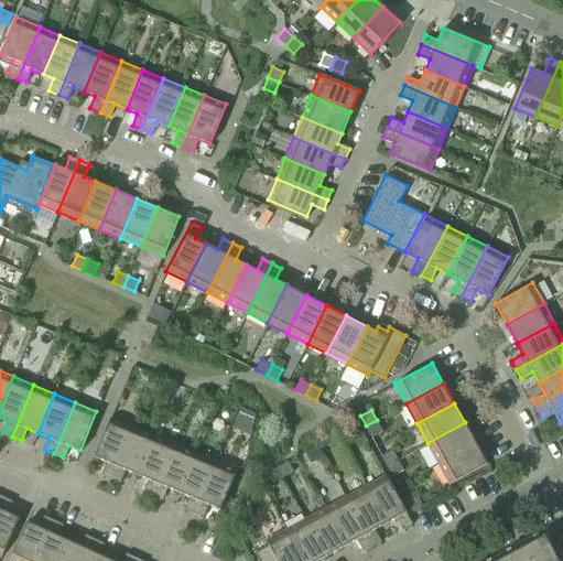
[(111,477),(132,425),(110,417),(95,456),(106,461),(101,473),(111,477)]
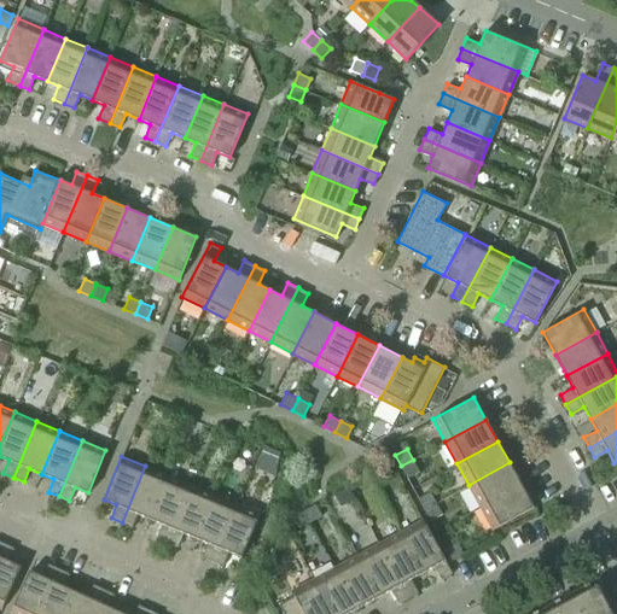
[(419,471),(413,460),(401,466),(407,478),(419,471)]
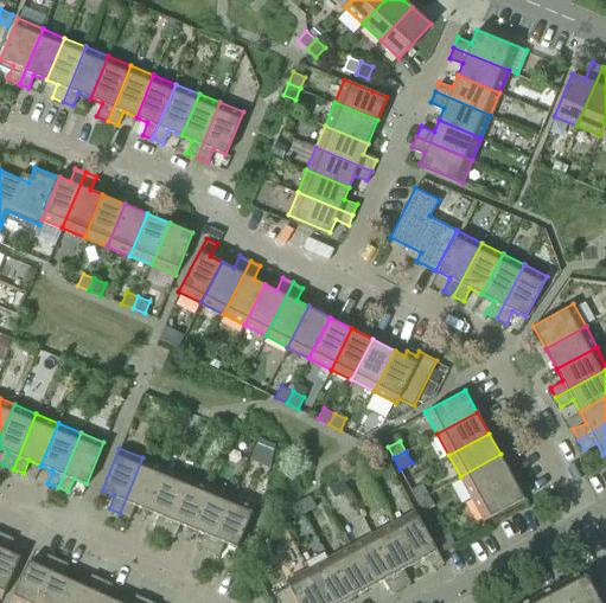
[(512,475),(501,454),(460,476),(472,498),(512,475)]
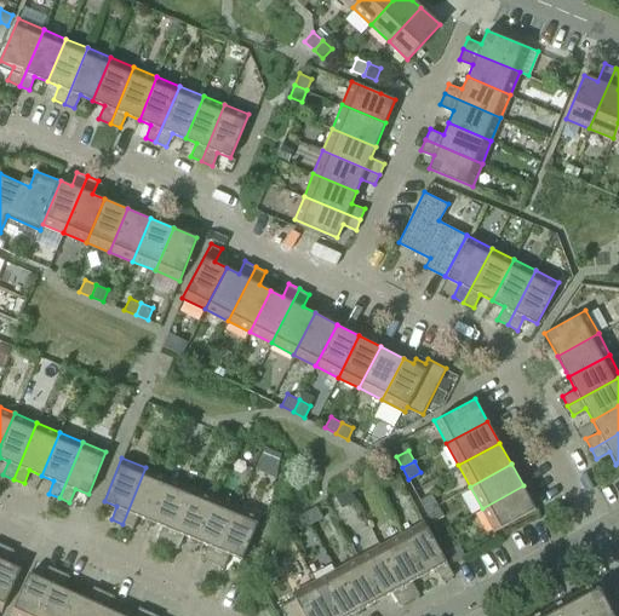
[(150,520),(168,477),(145,467),(122,524),(132,529),(138,516),(150,520)]
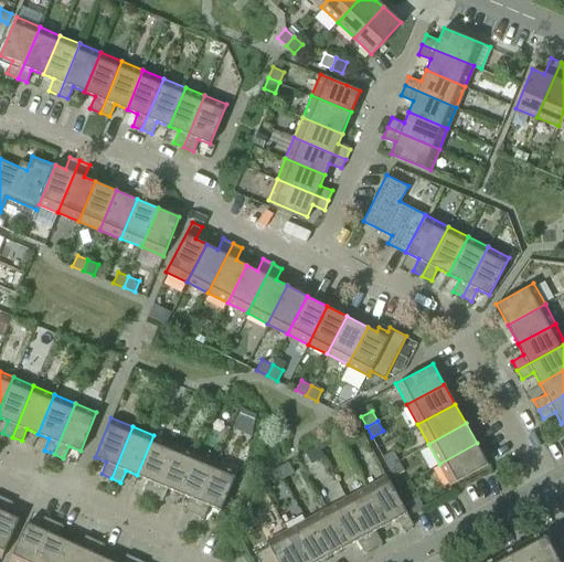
[(152,496),(174,444),(153,435),(137,475),(148,479),(144,491),(152,496)]
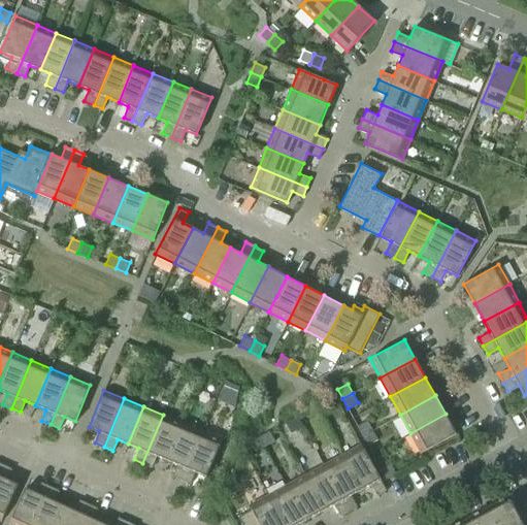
[(421,452),(456,433),(446,414),(410,433),(421,452)]
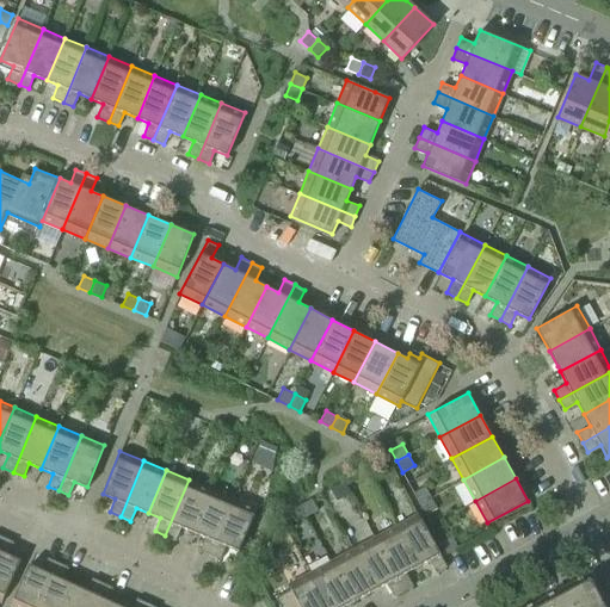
[(193,531),(210,489),(189,479),(165,536),(176,539),(182,526),(193,531)]
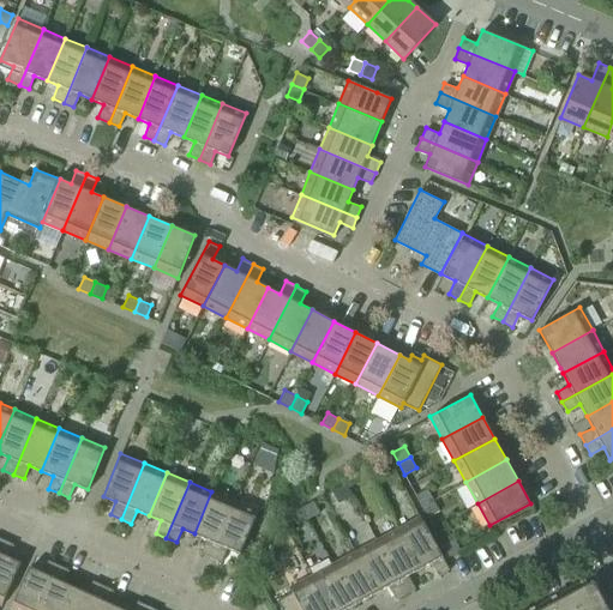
[(433,499),(427,488),(415,494),(421,505),(433,499)]
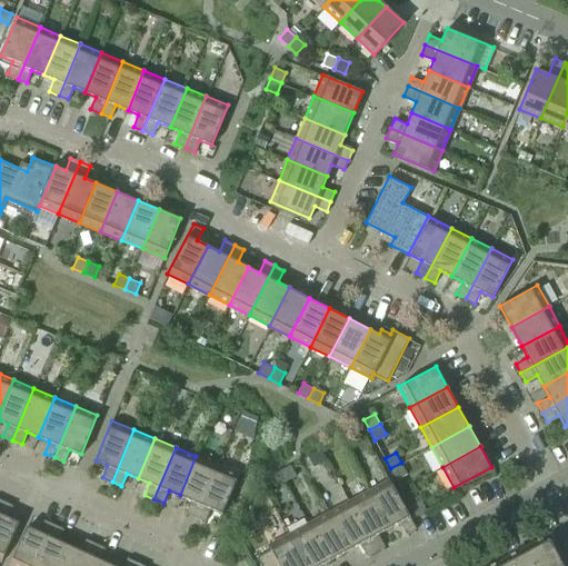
[(196,516),(217,465),(196,456),(180,495),(191,500),(186,513),(196,516)]
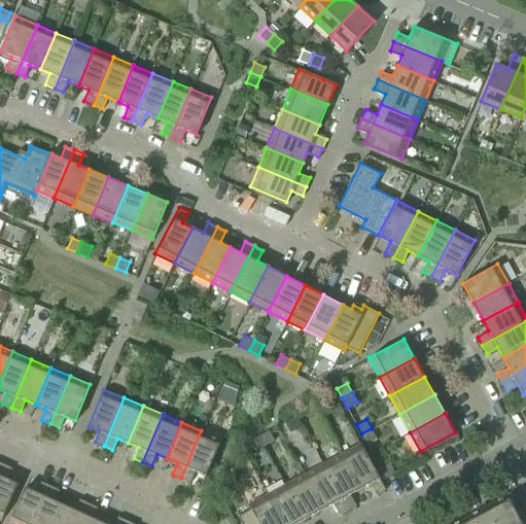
[(377,438),(372,428),(361,433),(367,444),(377,438)]
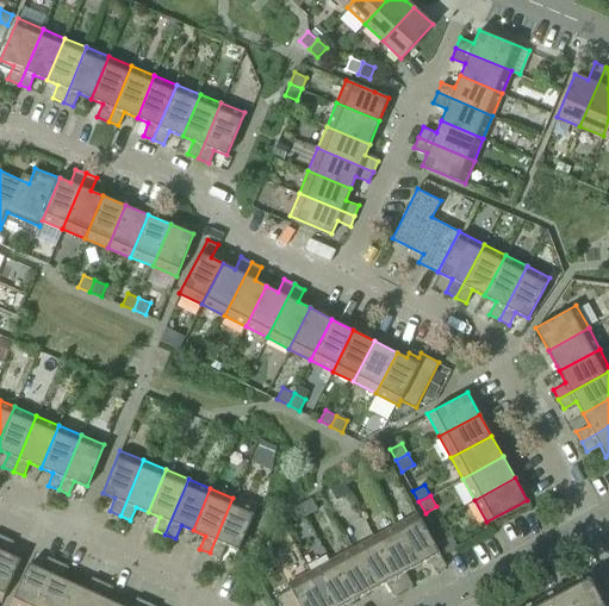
[(317,508),(311,497),(300,503),(306,514),(317,508)]
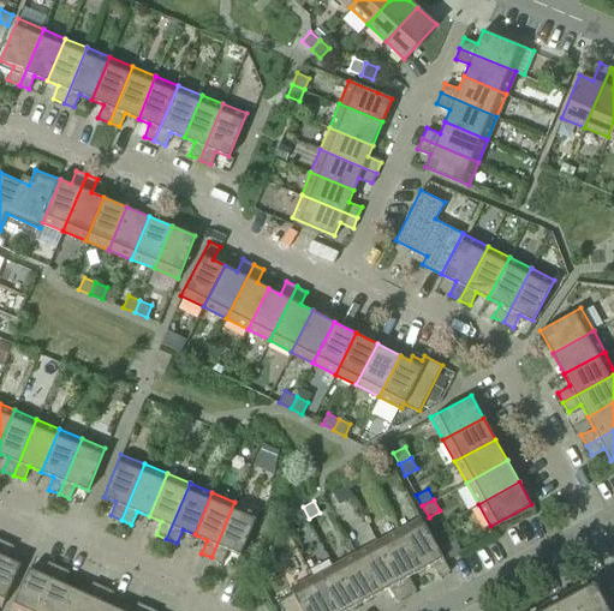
[(240,553),(258,511),(234,502),(212,557),(222,562),(227,549),(240,553)]
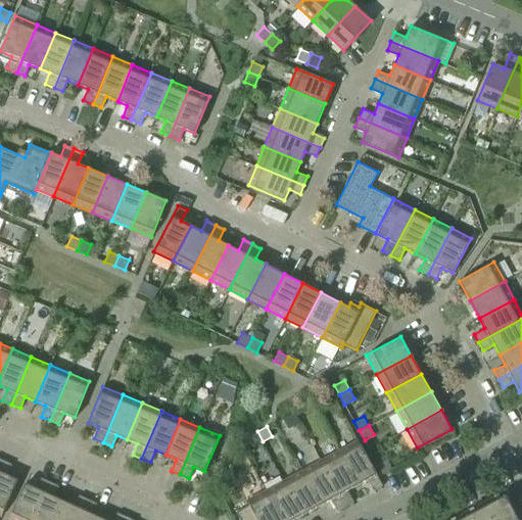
[(263,441),(257,431),(247,436),(253,446),(263,441)]
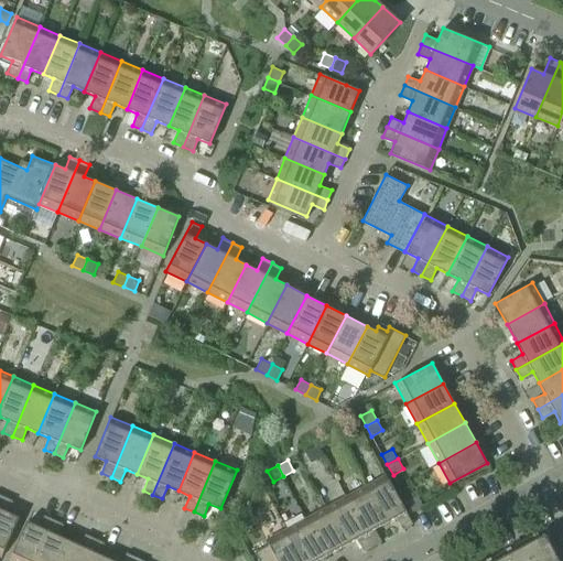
[(412,524),(386,474),(365,485),(386,522),(397,517),(402,529),(412,524)]
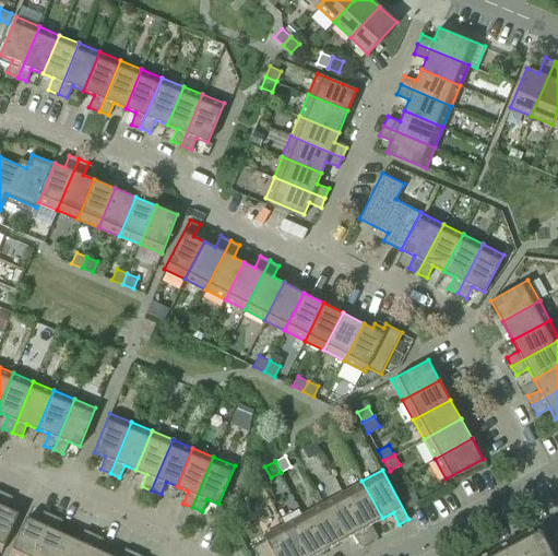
[(382,518),(361,481),(342,492),(369,541),(378,535),(371,524),(382,518)]
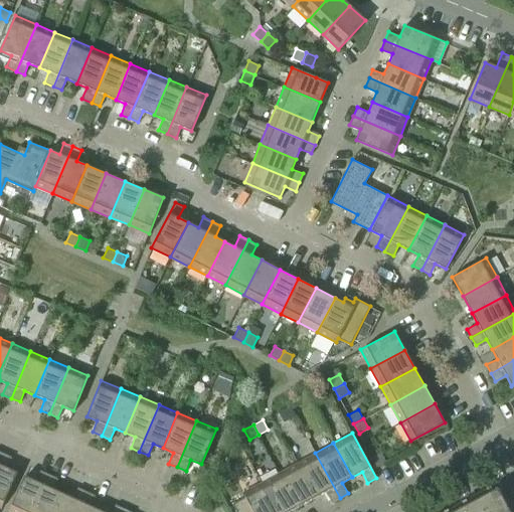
[(386,461),(381,452),(371,457),(376,466),(386,461)]
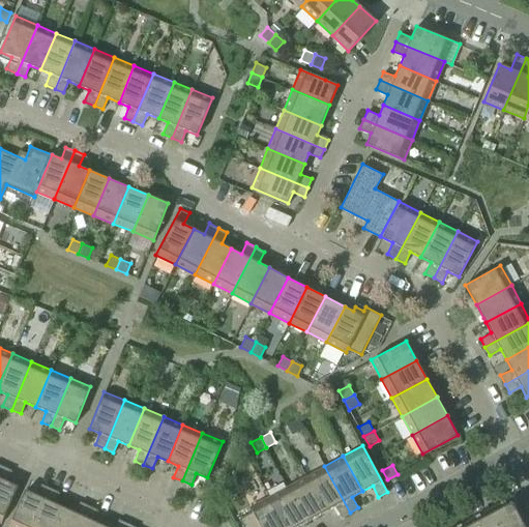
[(0,521),(1,522),(18,486),(6,481),(11,470),(3,466),(0,471),(0,521)]
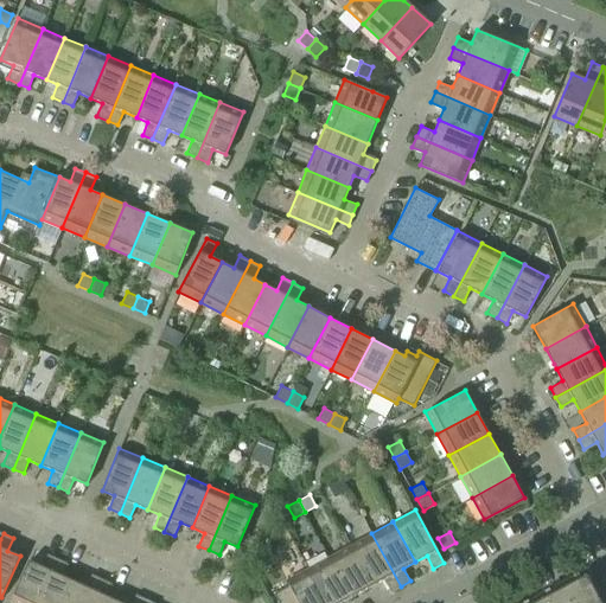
[(401,587),(371,533),(351,545),(372,585),(384,579),(390,591),(401,587)]
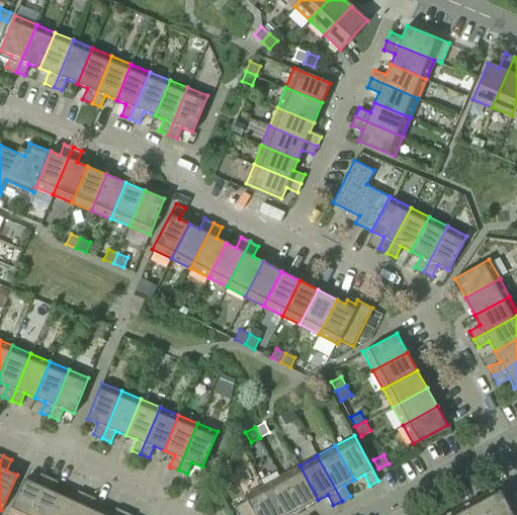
[(318,500),(299,465),(281,476),(299,510),(318,500)]
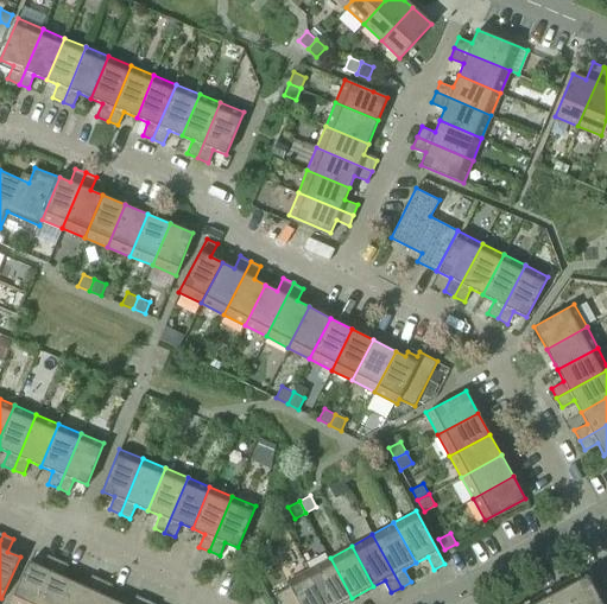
[(13,603),(37,603),(58,559),(48,554),(42,567),(29,561),(10,603),(13,603)]
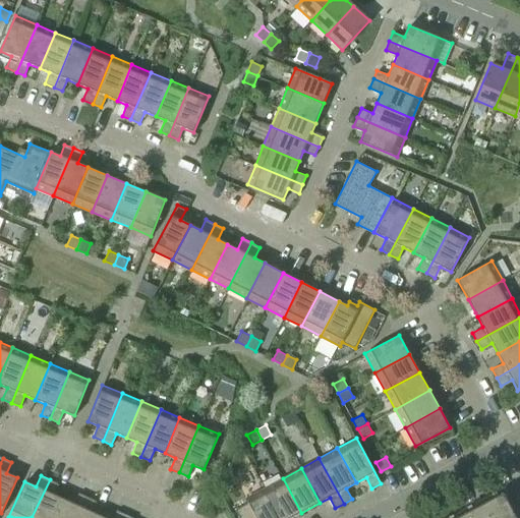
[(291,517),(301,513),(283,478),(265,487),(281,517),(291,517)]
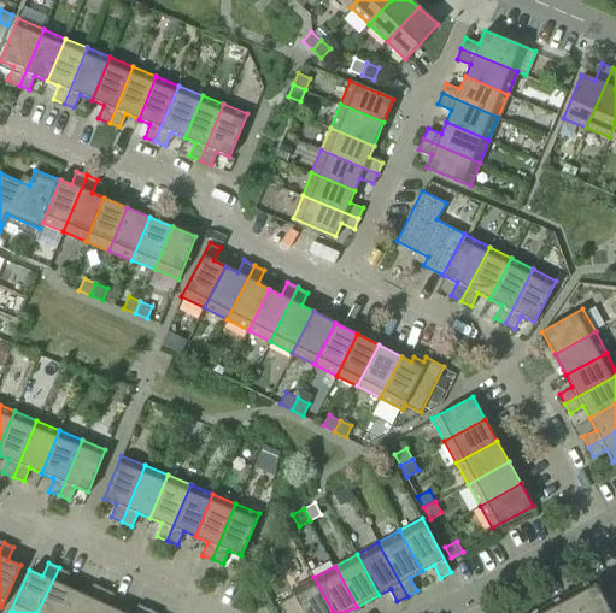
[(64,612),(75,590),(63,584),(69,572),(59,567),(37,612),(64,612)]
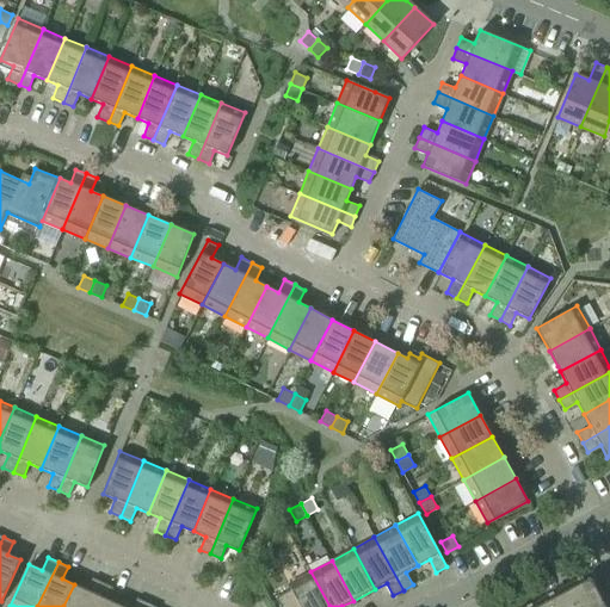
[(330,606),(310,571),(288,584),(290,589),(276,596),(281,606),(330,606)]
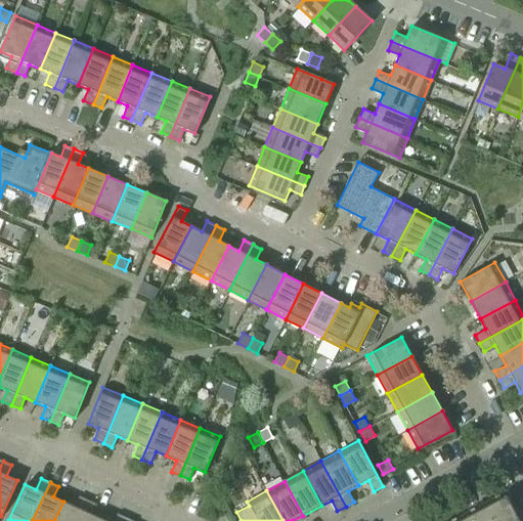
[(77,520),(88,500),(79,495),(74,507),(63,502),(54,520),(77,520)]
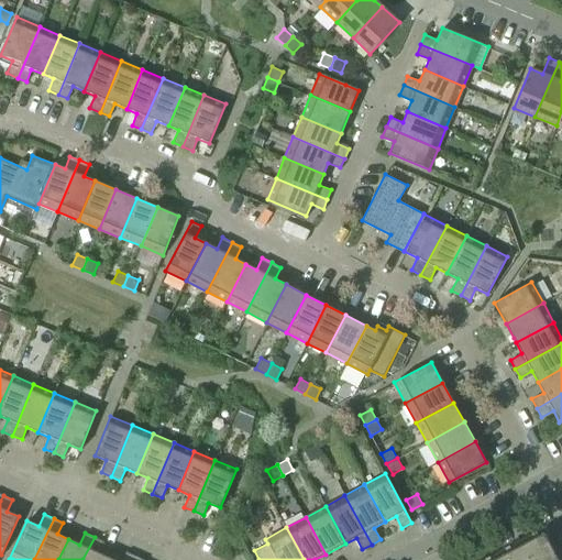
[(558,559),(543,535),(496,559),(558,559)]
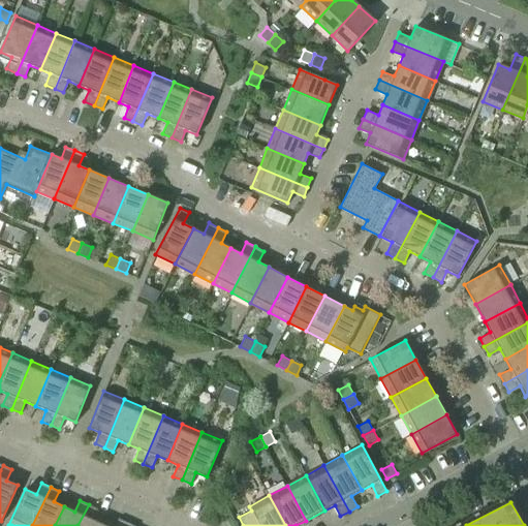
[(101,525),(102,524),(92,519),(97,507),(89,504),(78,525),(101,525)]
